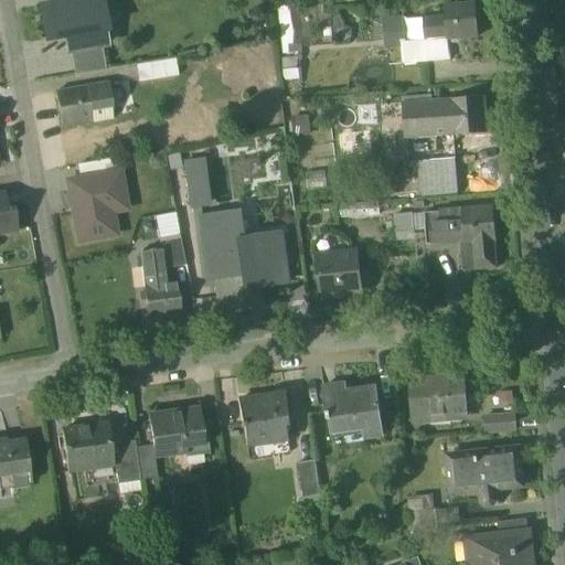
[(72,1),(40,7),(46,41),(74,35),(76,49),(77,50),(102,46),(105,45),(103,31),(106,30),(100,0),(99,0),(72,4),(72,1)]
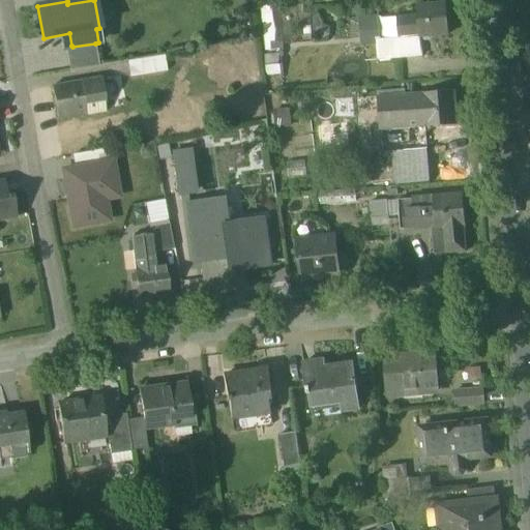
[(445,4),(416,6),(417,17),(396,19),(398,38),(418,37),(418,38),(447,36),(445,4)]
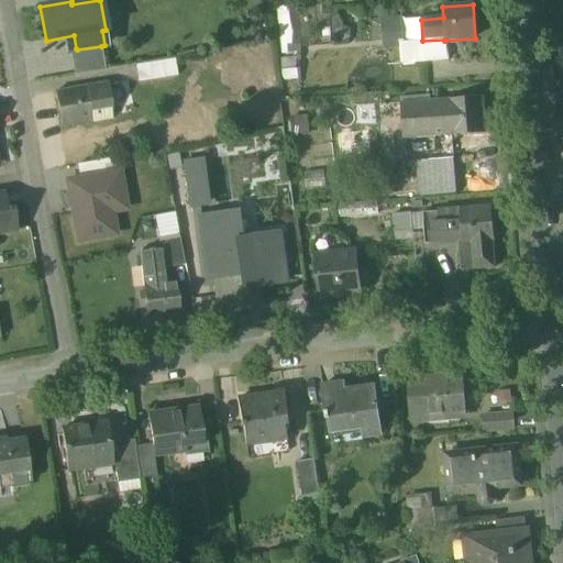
[(101,46),(77,50),(76,48),(69,50),(74,76),(106,70),(101,46)]
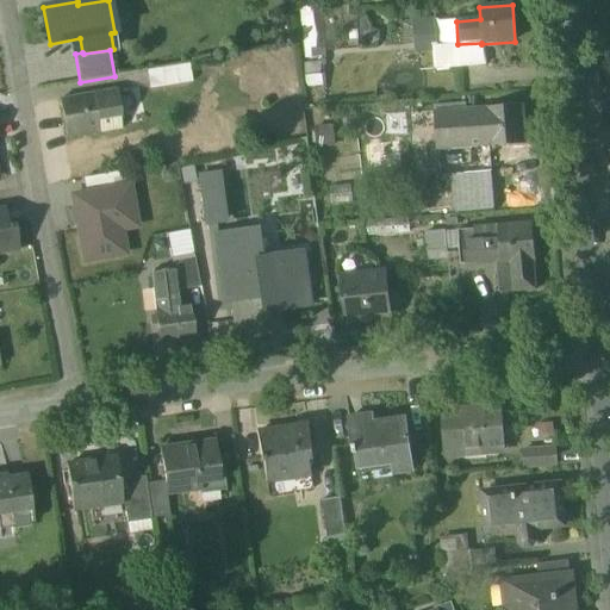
[(188,63),(147,70),(149,88),(192,81),(188,63)]
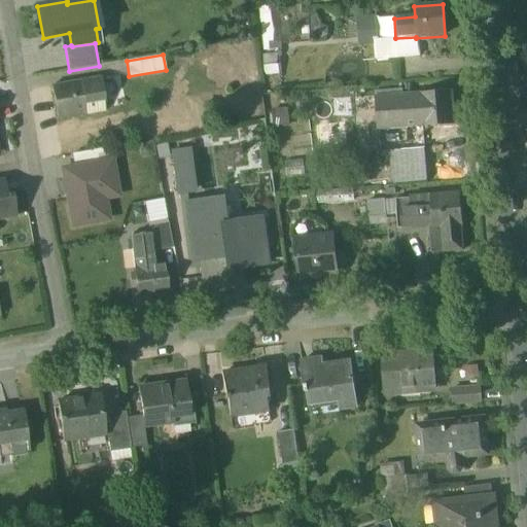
[(80,81),(54,86),(53,85),(51,85),(57,117),(59,116),(85,112),(85,115),(105,111),(102,98),(104,98),(100,78),(80,82),(80,81)]
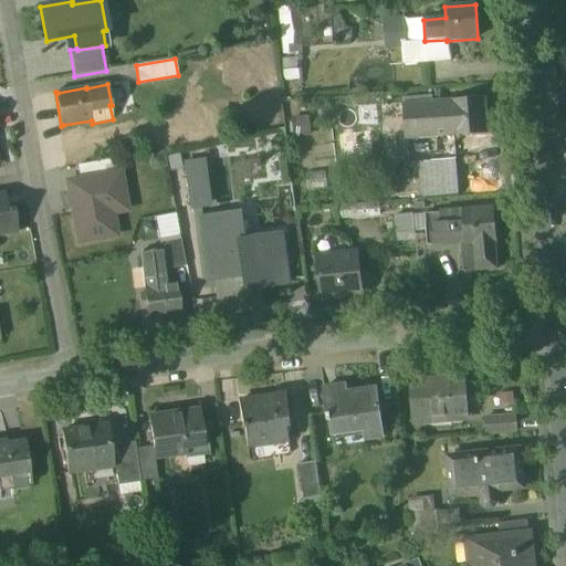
[(484,98),(404,105),(407,139),(456,135),(456,136),(488,134),(484,98)]
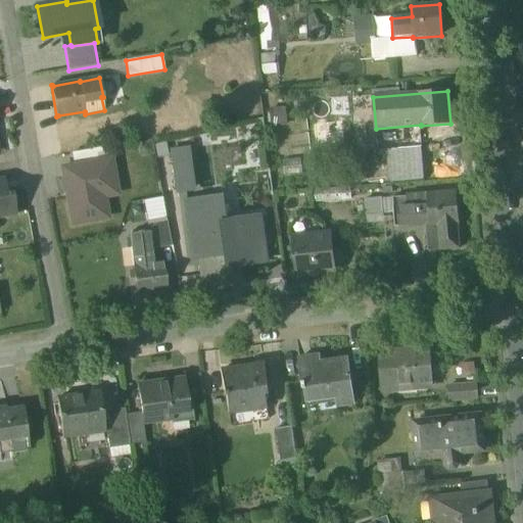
[(196,144),(173,145),(175,191),(198,190),(196,144)]
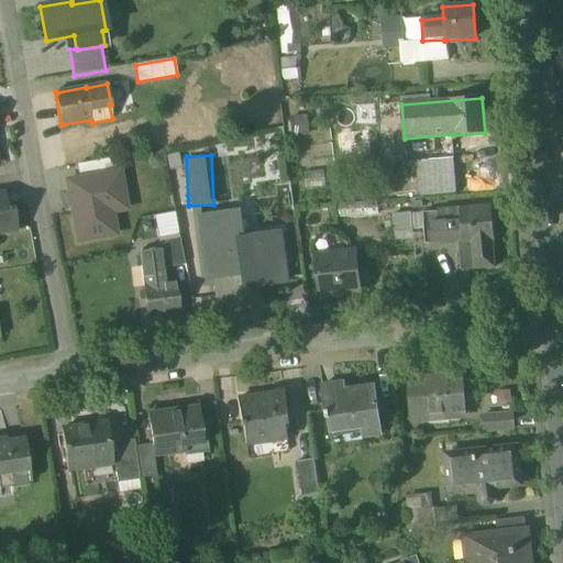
[(417,192),(454,190),(453,163),(440,164),(440,157),(424,158),(426,175),(417,176),(417,192)]
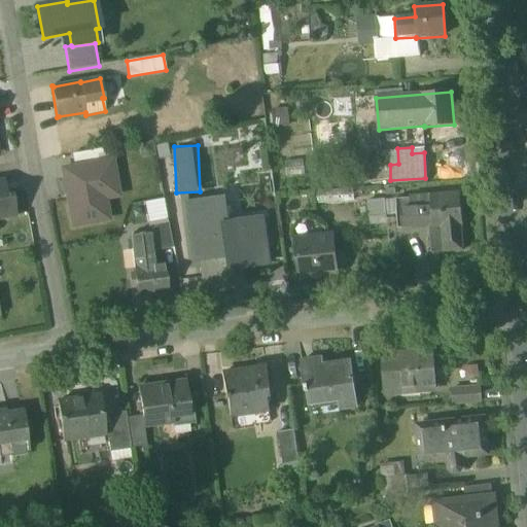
[(112,160),(62,169),(73,226),(109,220),(103,186),(116,183),(112,160)]
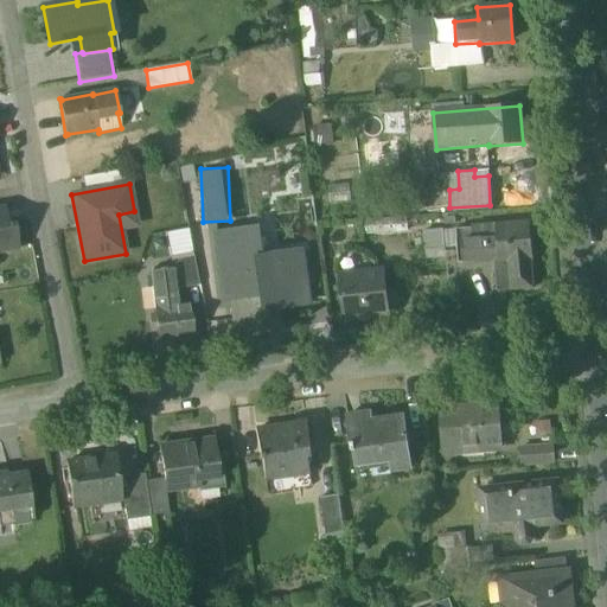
[(0,210),(0,250),(16,248),(12,227),(6,228),(2,210),(0,210)]
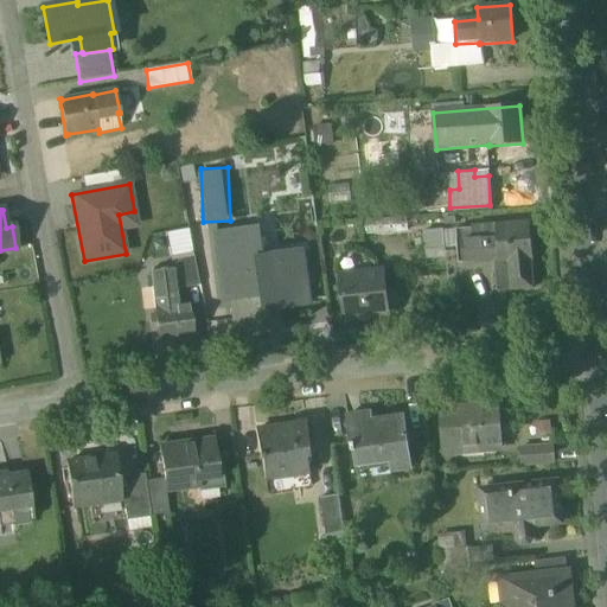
[(289,219),(278,222),(280,243),(292,242),(289,219)]
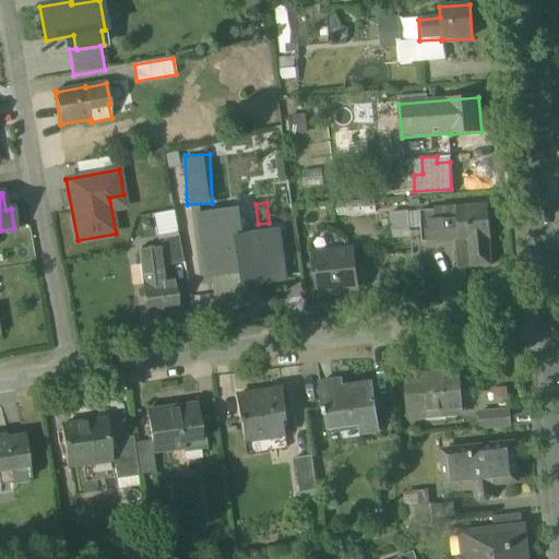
[(486,205),(433,210),(435,221),(419,222),(421,242),(436,241),(437,241),(458,240),(458,241),(468,240),(471,266),(490,264),(488,238),(486,205)]
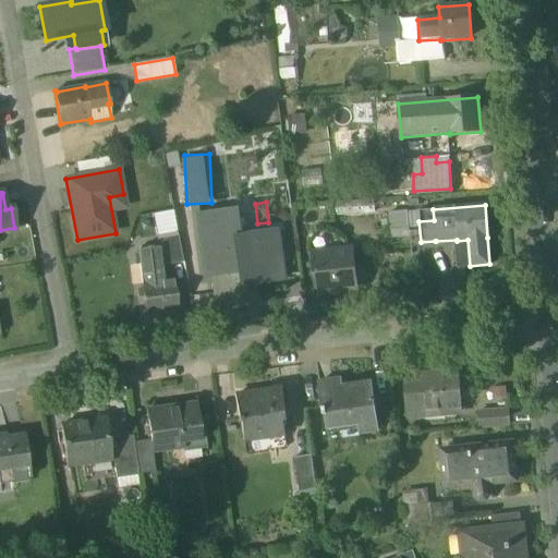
[(278,232),(238,238),(234,211),(198,216),(206,274),(239,270),(241,284),(283,279),(278,232)]
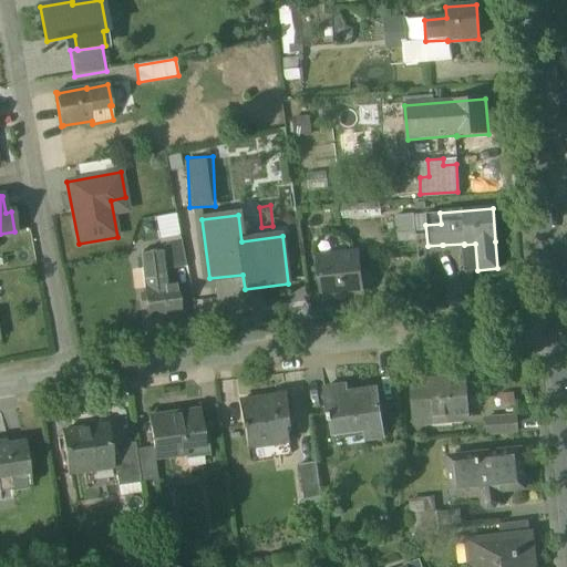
[(174,226),(156,228),(158,240),(164,239),(176,237),(174,226)]
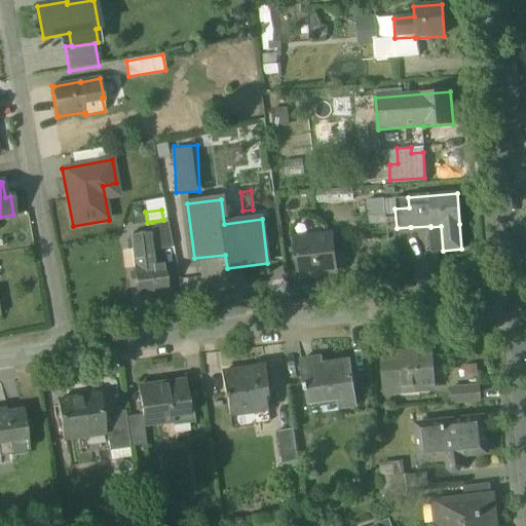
[(163,220),(152,222),(157,249),(171,247),(165,219),(163,220)]
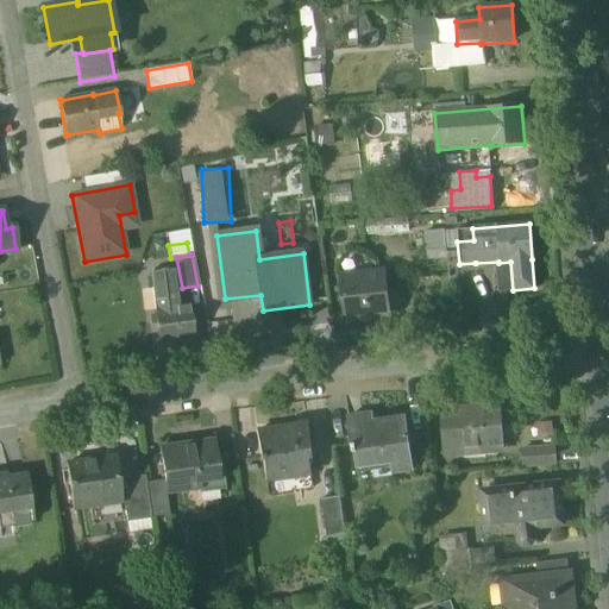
[(174,269),(151,271),(156,311),(155,311),(159,344),(195,338),(190,306),(179,307),(174,269)]
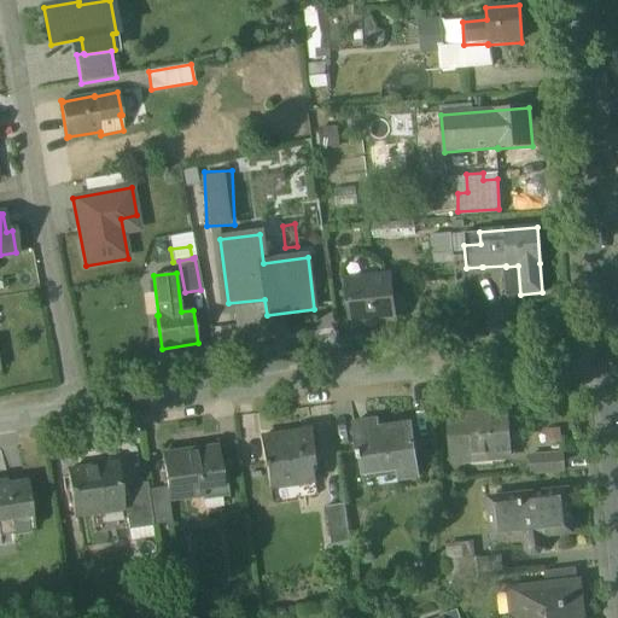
[(390,275),(345,279),(350,325),(395,320),(390,275)]
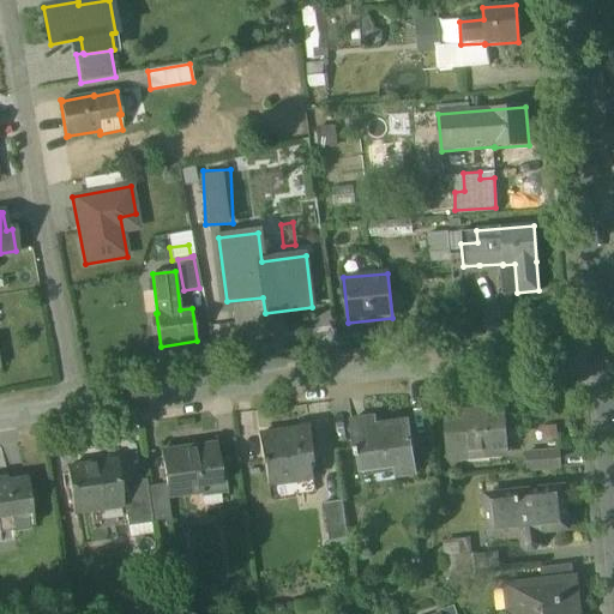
[(487,410),(445,414),(449,458),(467,457),(465,449),(507,445),(505,405),(486,407),(487,410)]
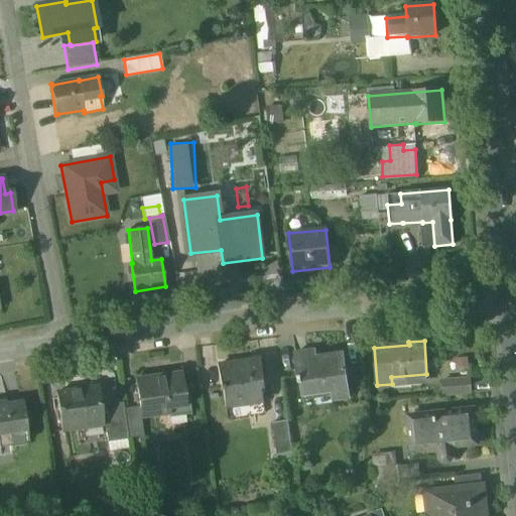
[(343,354),(314,358),(313,351),(293,354),(298,383),(300,383),(301,395),(331,391),(332,399),(349,396),(343,354)]
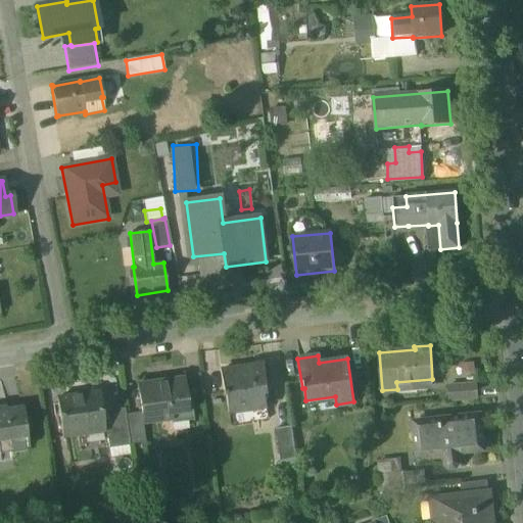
[(264,364),(220,370),(223,390),(222,391),(223,396),(225,396),(227,408),(266,401),(264,384),(267,384),(264,364)]
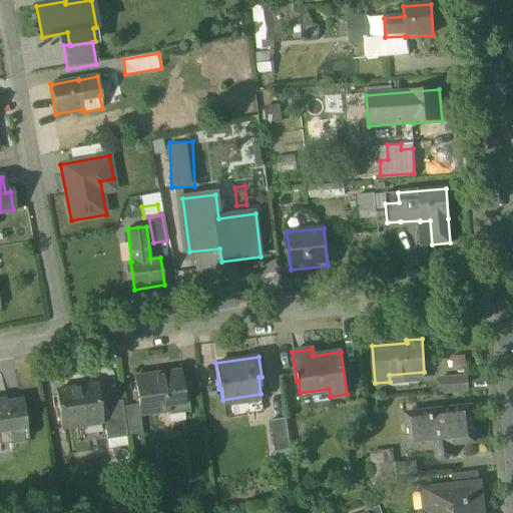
[(179,370),(134,377),(138,404),(140,416),(166,412),(165,407),(185,404),(179,370)]
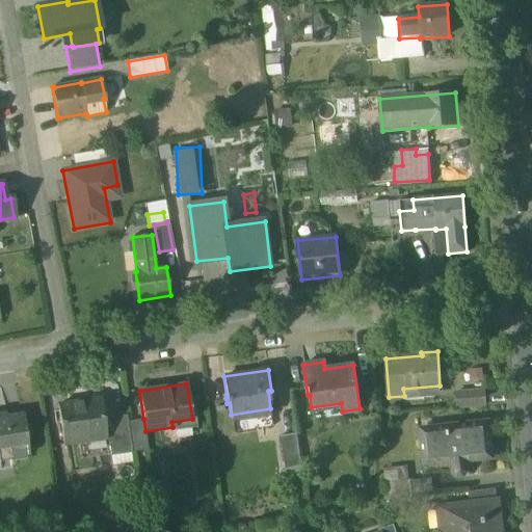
[(485,392),(456,394),(457,406),(486,404),(485,392)]
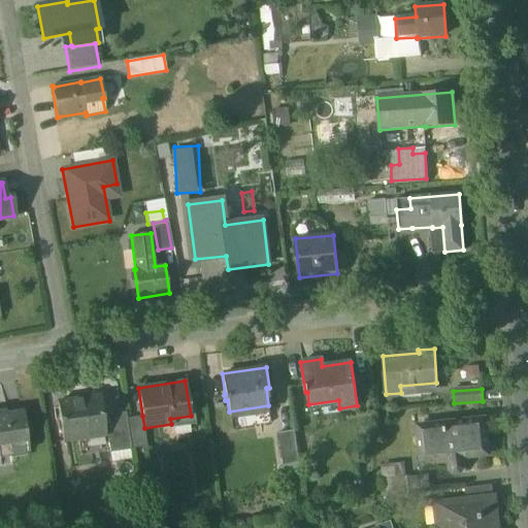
[(99,396),(57,402),(62,439),(87,436),(86,432),(104,429),(99,396)]
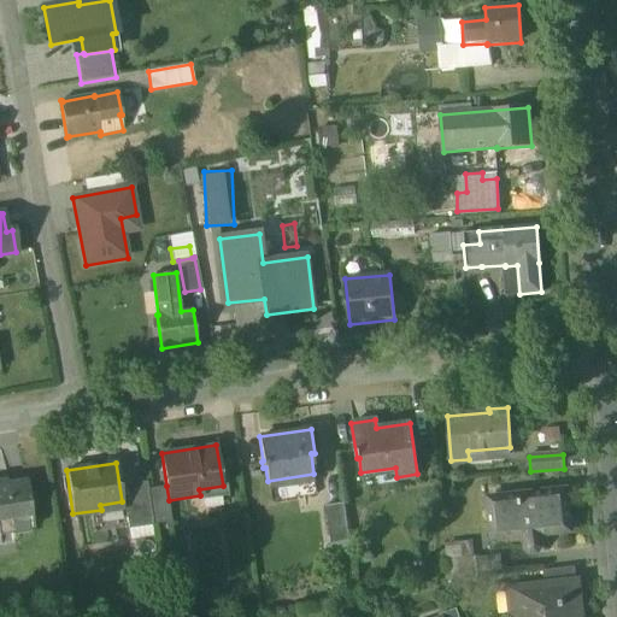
[(25,482),(0,485),(0,519),(30,515),(25,482)]
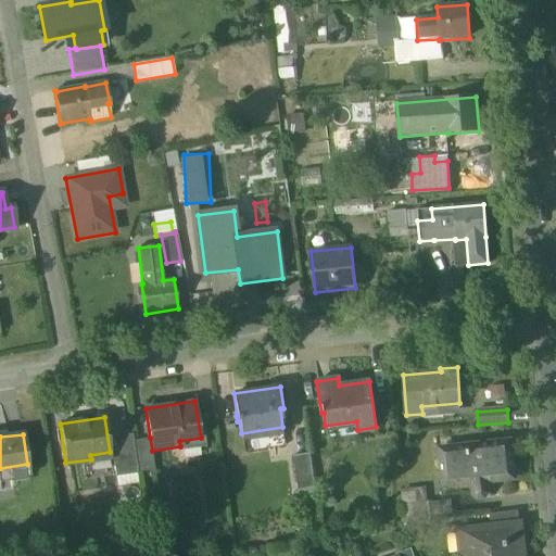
[(150,438),(134,441),(137,470),(154,468),(152,451),(150,438)]
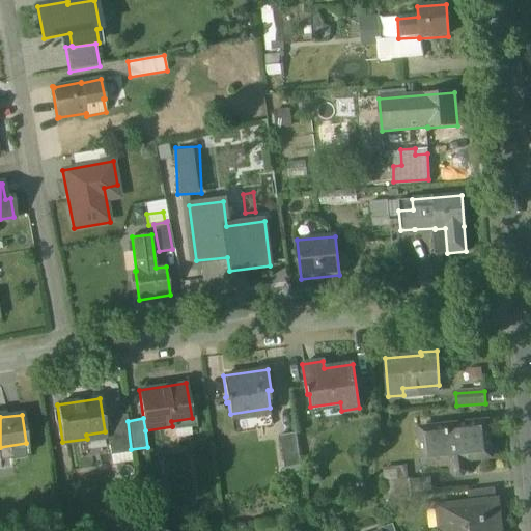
[(486,422),(421,428),(423,456),(463,453),(463,459),(490,457),(486,422)]
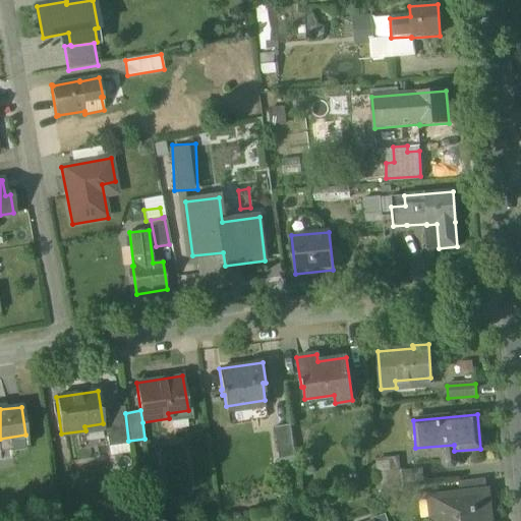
[(290,424),(275,427),(280,460),(295,457),(290,424)]
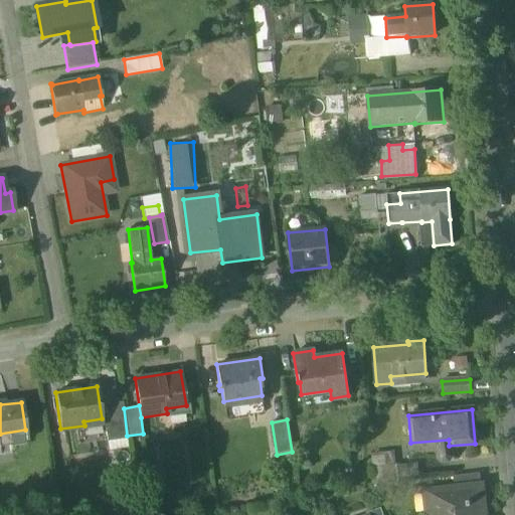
[(397,466),(371,469),(373,485),(399,482),(397,466)]
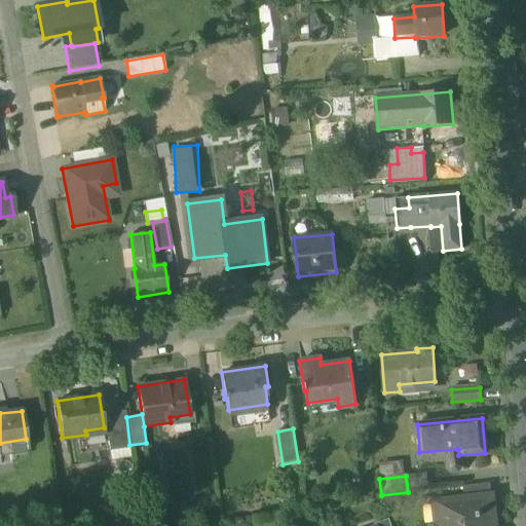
[(492,483),(463,487),(465,499),(493,496),(492,483)]
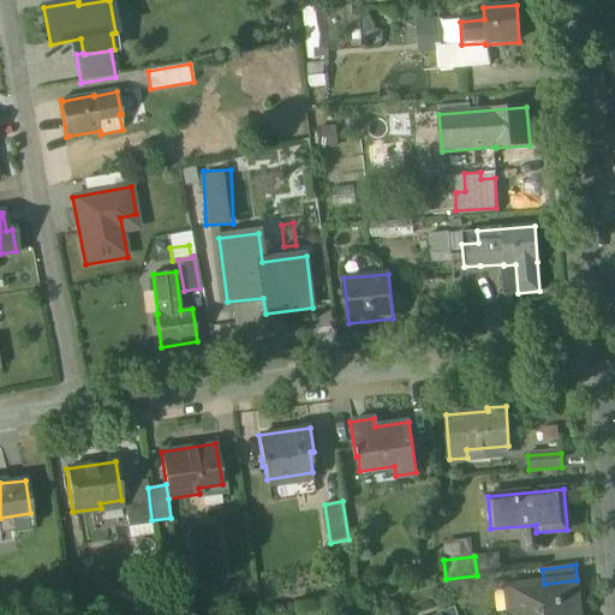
[(544,584),(507,589),(509,614),(580,614),(577,580),(544,584)]
